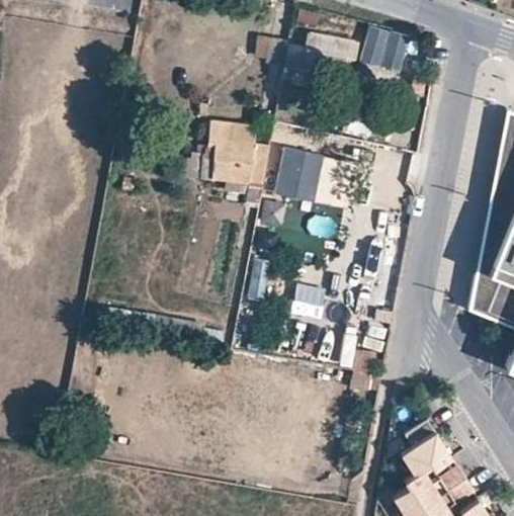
[(366,62),(408,71),(416,36),(374,26),(366,62)]
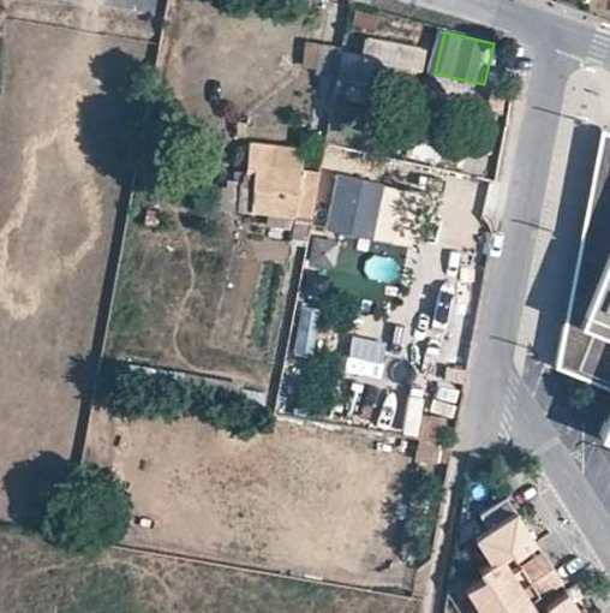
[(362,70),(338,66),(334,90),(395,101),(399,79),(410,82),(413,60),(365,52),(362,70)]
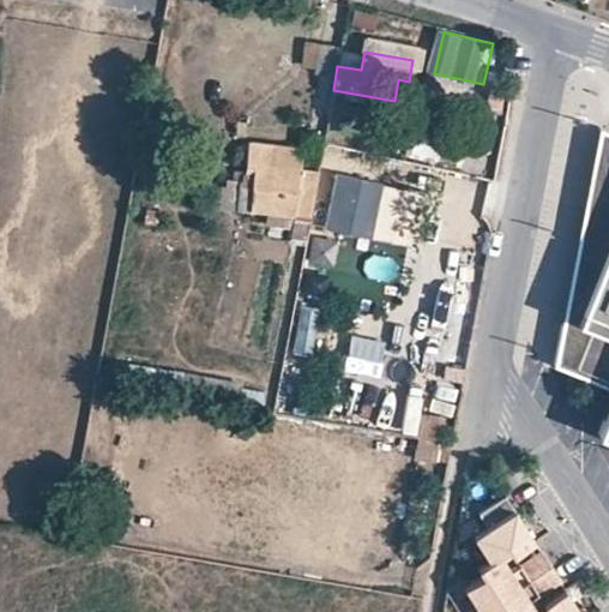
[(351,150),(355,121),(337,119),(333,148),(351,150)]
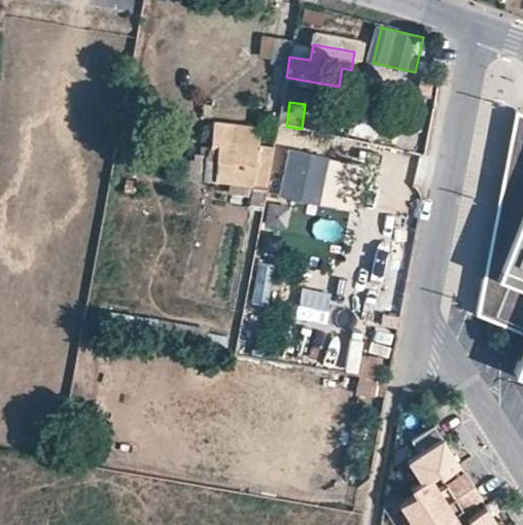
[(522,357),(516,375),(522,377),(522,112),(516,110),(522,154),(522,177),(501,180),(477,316),(522,334),(522,357)]
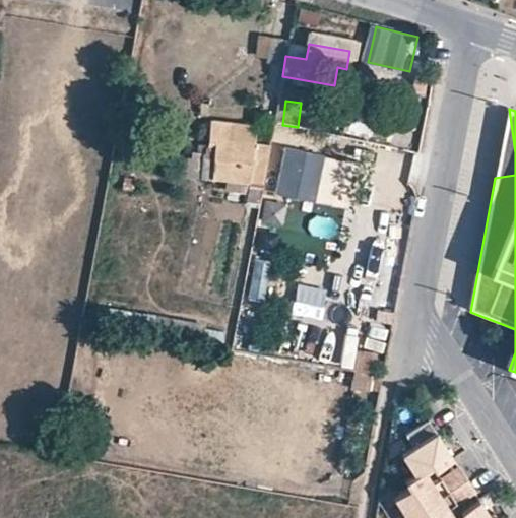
[(515,152),(509,109),(495,178),(515,175),(515,152)]
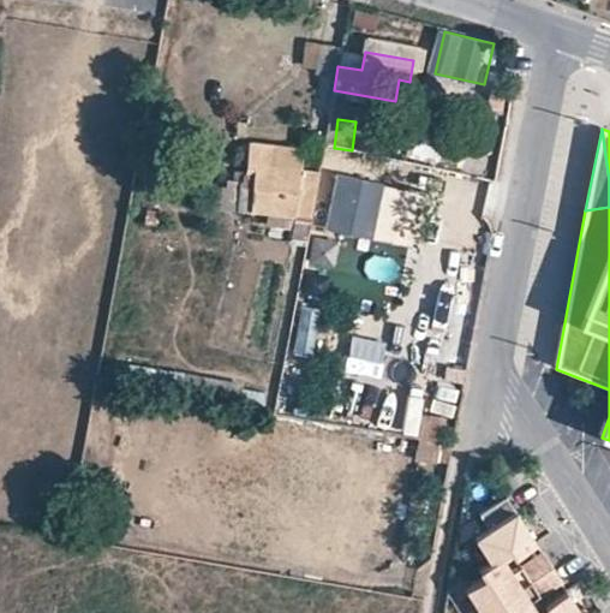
[(416,159),(441,165),(446,138),(422,134),(416,159)]
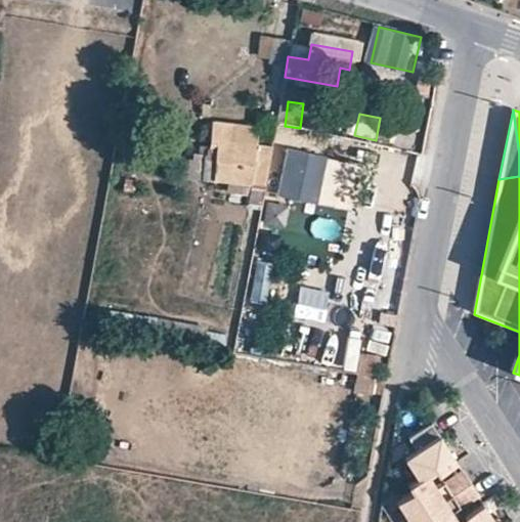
[(221,137),(216,169),(232,171),(231,180),(255,183),(261,143),(221,137)]
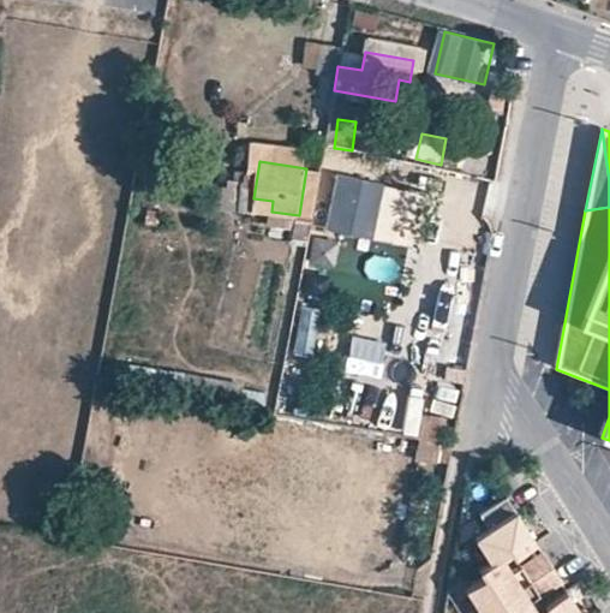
[(430,196),(346,179),(335,233),(419,250),(430,196)]
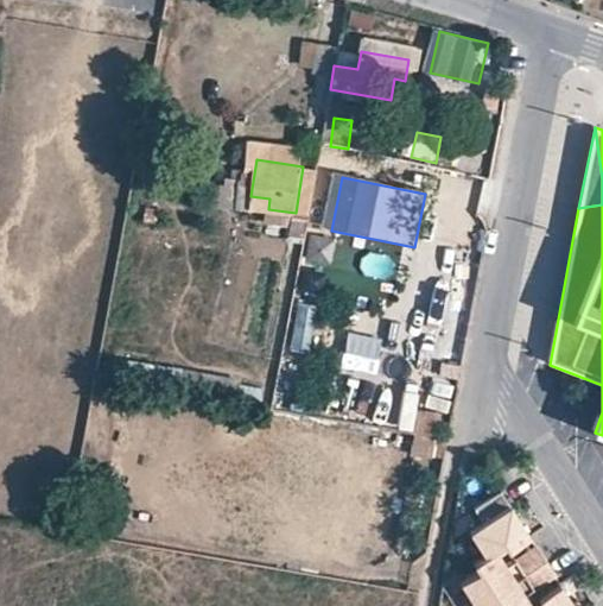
[(302,304),(297,354),(318,357),(323,307),(302,304)]
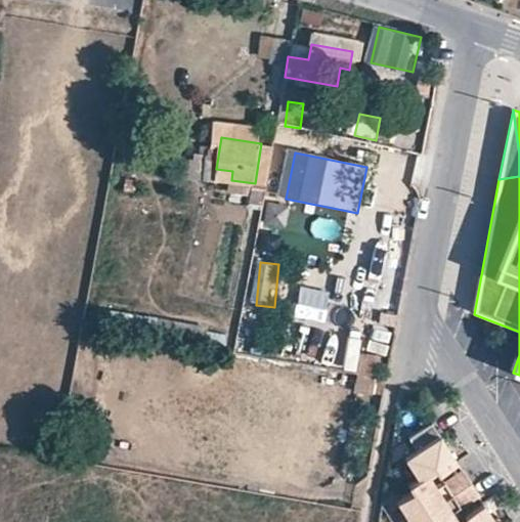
[(294,304),(321,308),(322,293),(296,290),(294,304)]
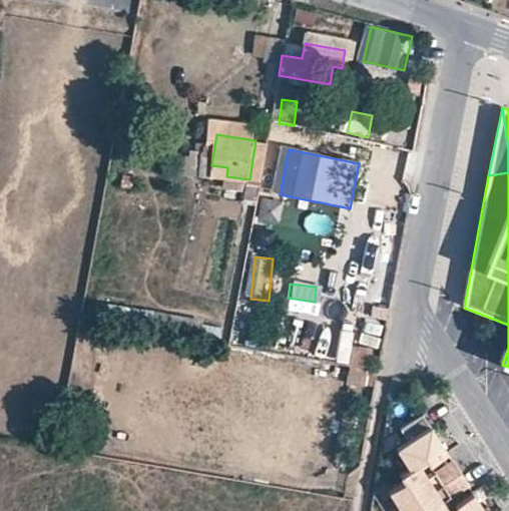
[(367,345),(381,348),(385,327),(371,324),(367,345)]
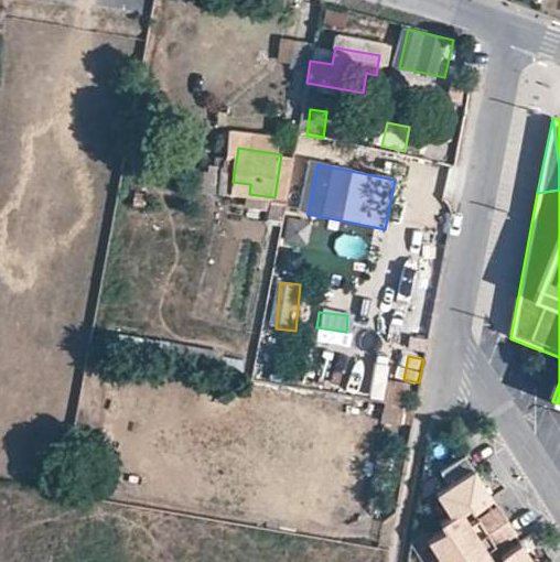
[(395,380),(387,424),(409,428),(417,385),(395,380)]
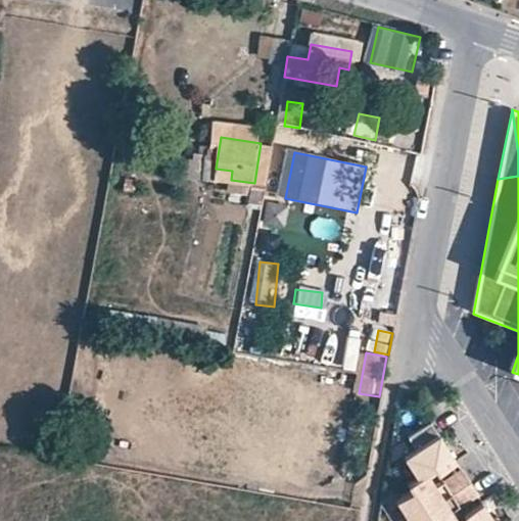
[(458,459),(433,420),(410,435),(418,447),(407,455),(419,475),(409,482),(414,488),(398,499),(413,520),(498,520),(484,502),(466,513),(468,517),(463,520),(460,520),(454,509),(457,507),(441,482),(437,484),(430,472),(436,467),(439,471),(458,459)]
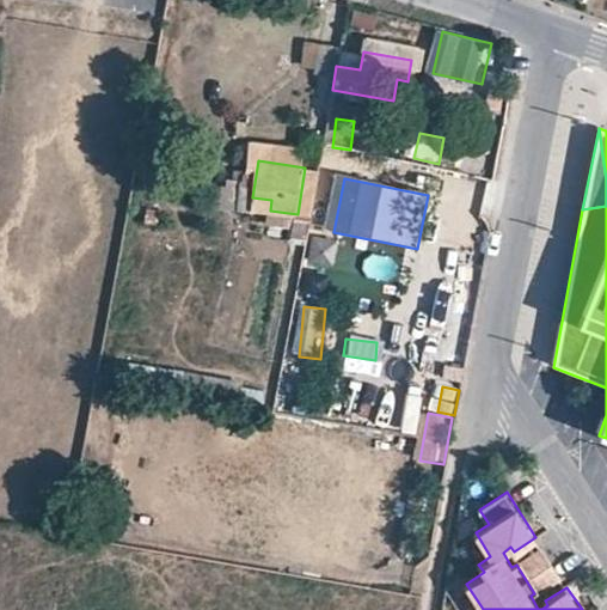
[(543,548),(516,565),(534,593),(560,577),(543,548)]
